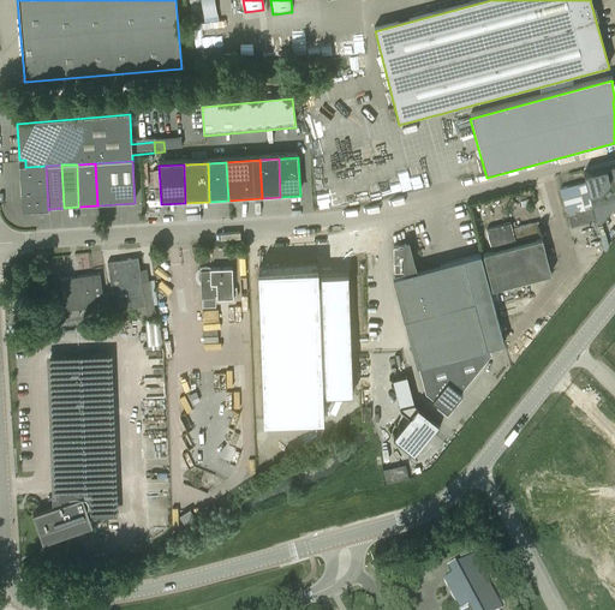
[(25,167),(19,167),(22,213),(48,210),(46,166),(25,167)]
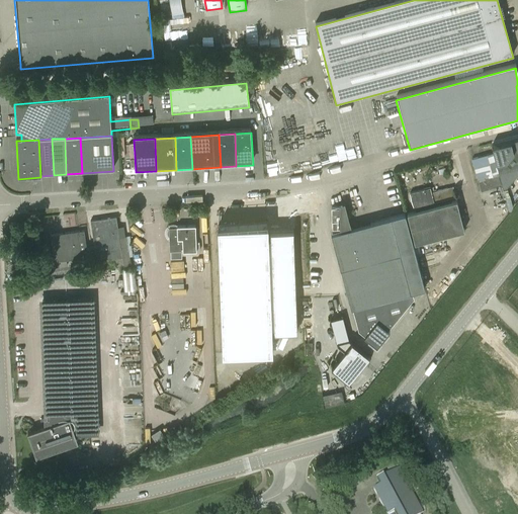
[(517,154),(517,142),(493,149),(504,187),(509,186),(517,174),(517,169),(514,156),(517,154)]
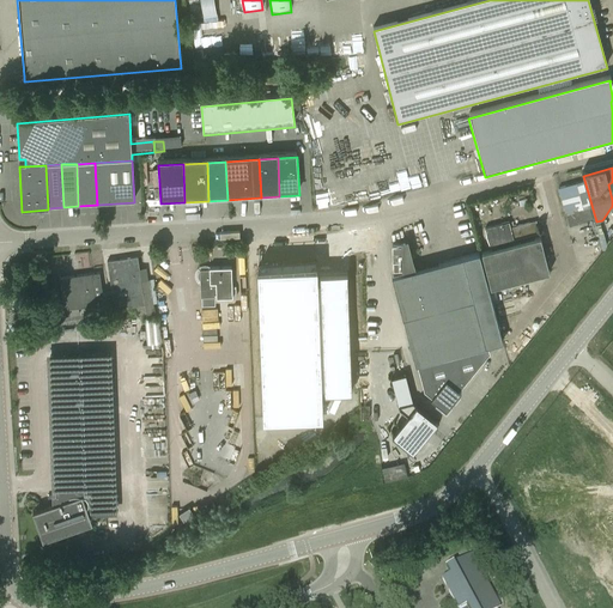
[(581,180),(557,186),(569,230),(593,224),(581,180)]
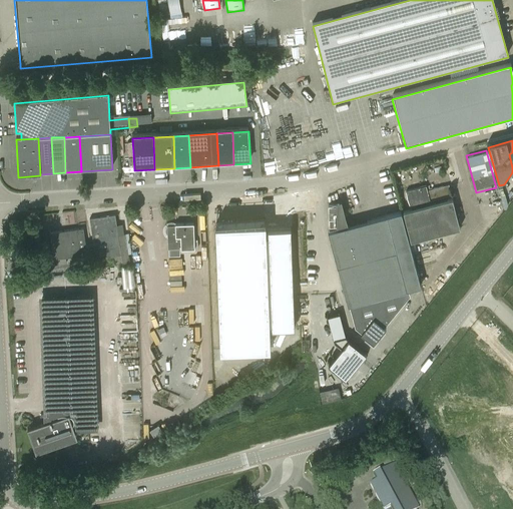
[(426,189),(405,194),(410,210),(451,199),(448,188),(427,194),(426,189)]
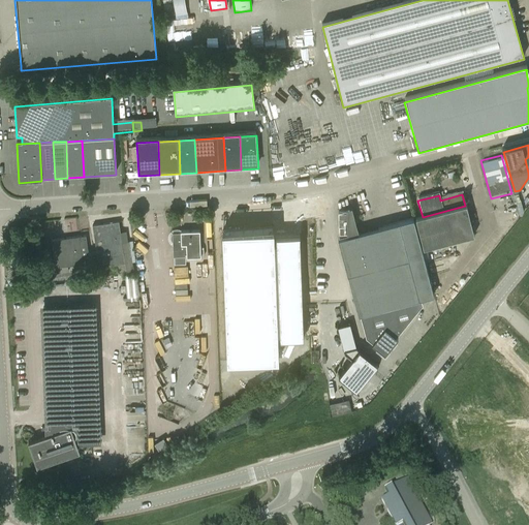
[(467,209),(415,221),(424,252),(474,239),(467,209)]
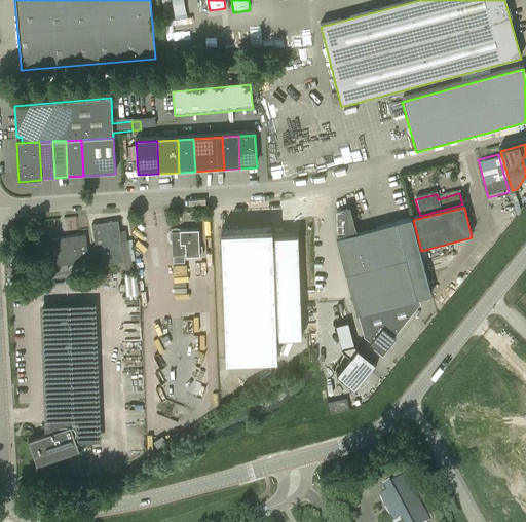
[(346,234),(346,237),(337,240),(357,317),(364,314),(419,300),(431,296),(411,220),(357,235),(350,209),(345,210),(345,213),(337,214),(337,220),(339,220),(339,221),(337,221),(337,225),(339,225),(339,226),(337,227),(337,234),(346,234)]
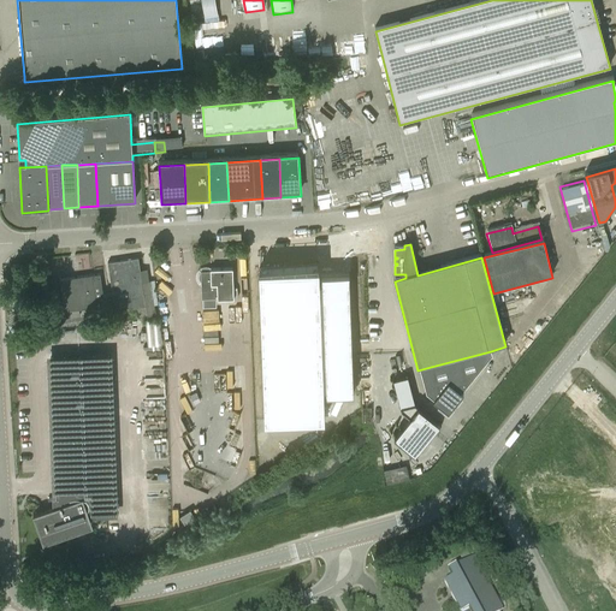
[(52,271),(71,272),(71,261),(53,260),(52,271)]
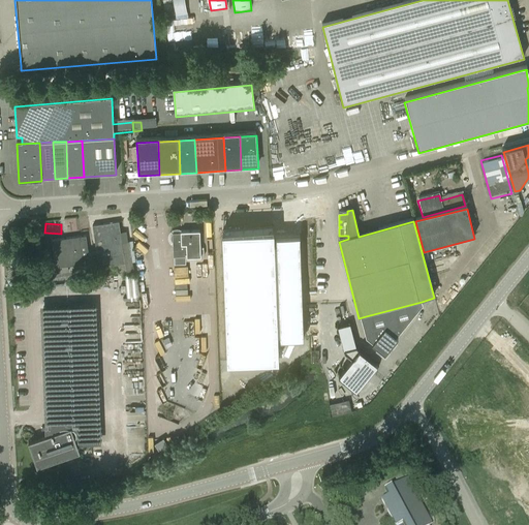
[(126,248),(122,248),(119,225),(92,229),(99,271),(118,268),(120,279),(133,277),(131,266),(132,266),(130,252),(127,252),(126,248)]
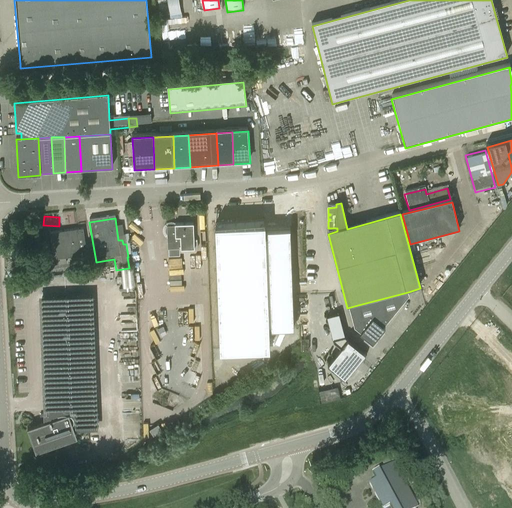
[(181,253),(194,252),(194,227),(175,228),(175,229),(174,229),(173,228),(171,228),(170,228),(168,229),(167,229),(167,230),(166,231),(166,233),(166,234),(166,236),(167,237),(167,238),(168,252),(181,252),(181,253)]
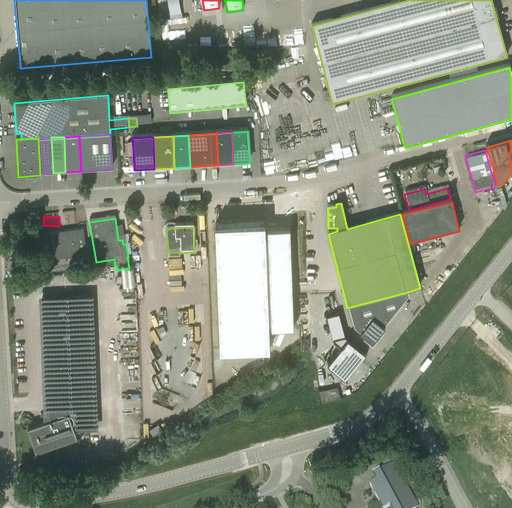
[(267,239),(266,239),(265,228),(216,230),(220,353),(270,351),(269,326),(271,326),(271,332),(294,331),(290,232),(282,232),(274,232),(267,232),(267,239)]
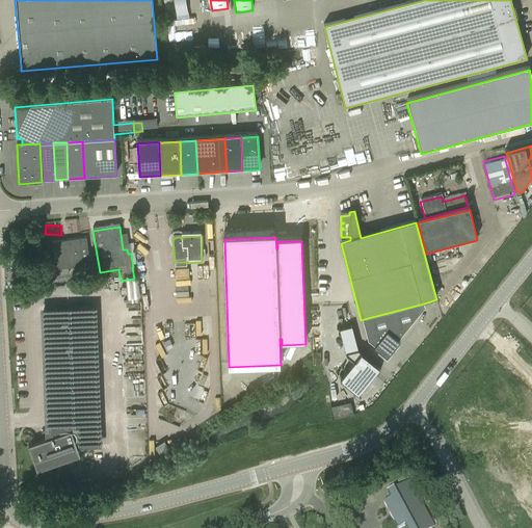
[(82,261),(89,260),(86,240),(52,245),(56,279),(69,276),(68,270),(83,268),(82,261)]
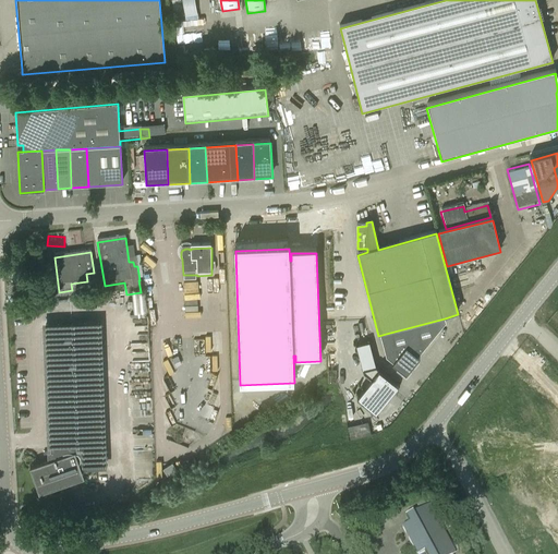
[(445,318),(386,334),(392,357),(398,361),(392,366),(407,377),(420,361),(419,360),(446,325),(445,318)]
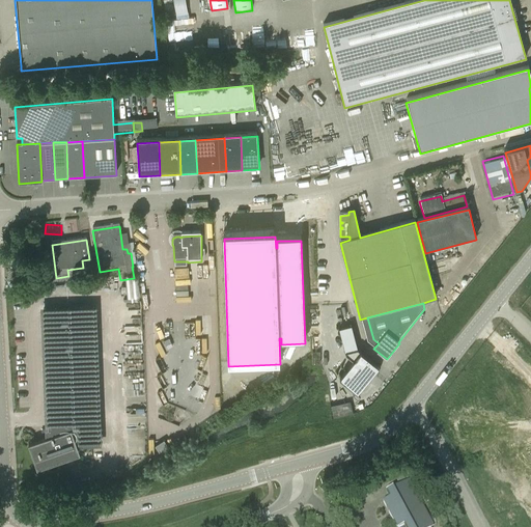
[(70,312),(46,313),(49,419),(73,418),(70,312)]
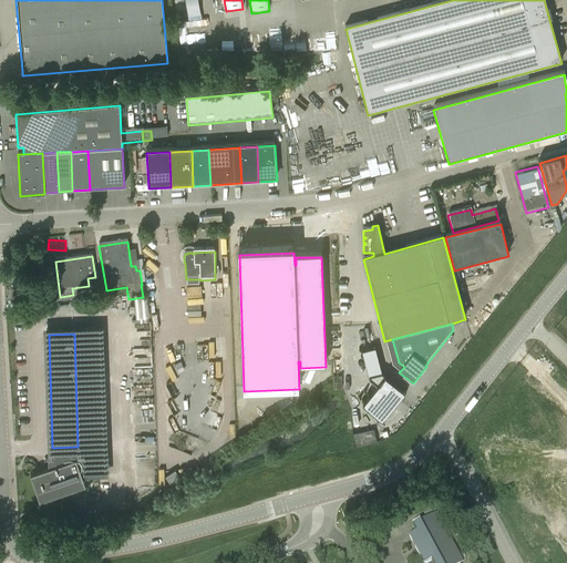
[(367,354),(374,380),(387,376),(379,349),(367,354)]
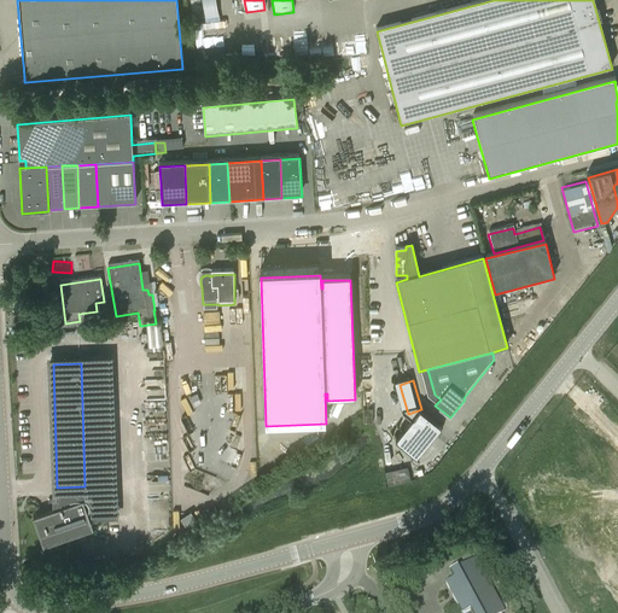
[(420,412),(395,442),(417,459),(441,428),(420,412)]
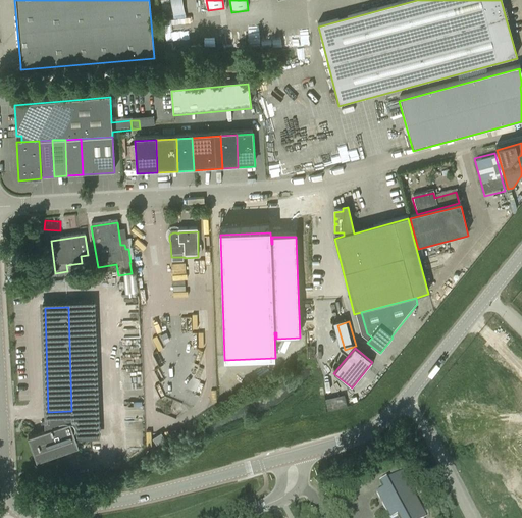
[(345,398),(325,403),(327,414),(347,410),(345,398)]
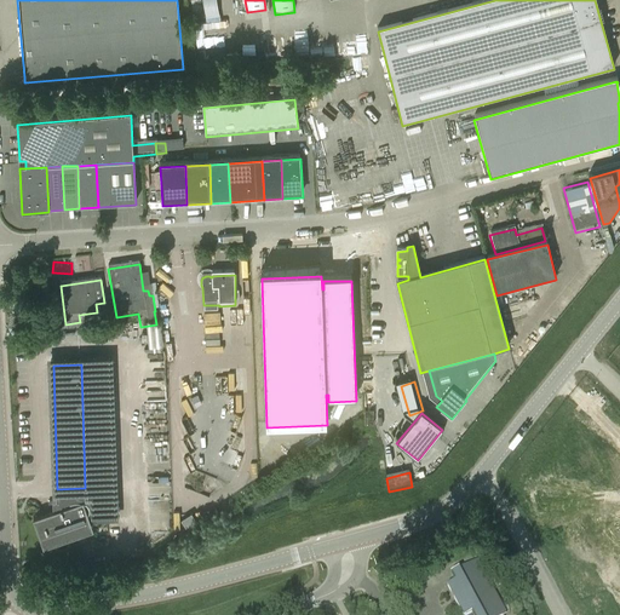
[(44,552),(93,534),(84,505),(33,522),(44,552)]
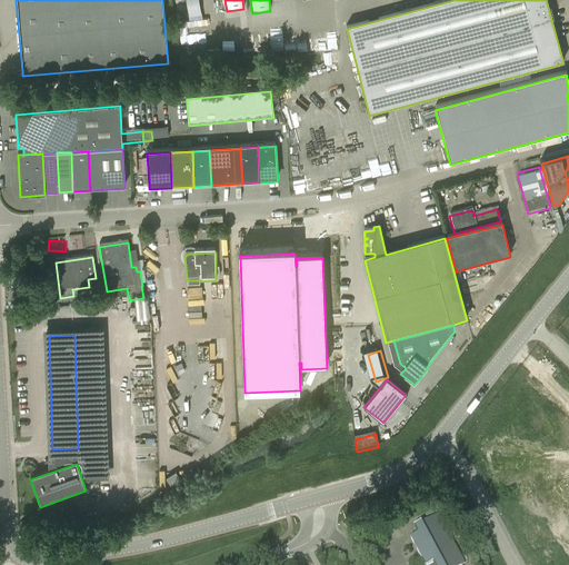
[(412,549),(416,556),(418,555),(422,564),(457,564),(439,531),(442,528),(438,521),(413,534),(413,535),(417,533),(420,539),(411,544),(415,549),(412,549)]
